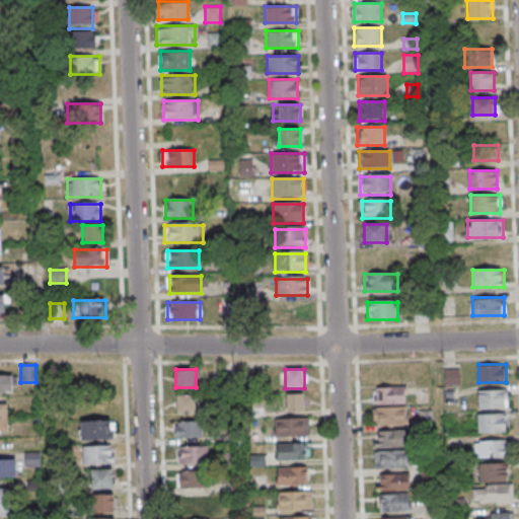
[(459,369),(444,369),(445,384),(459,384),(459,369)]
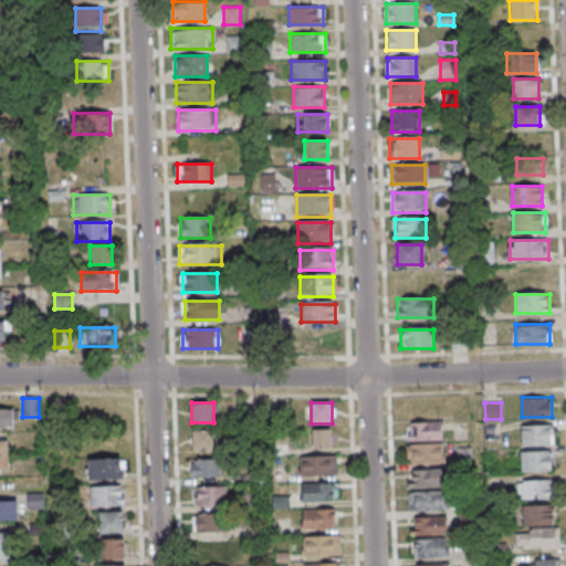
[(255,406),(242,406),(241,421),(255,422),(255,406)]
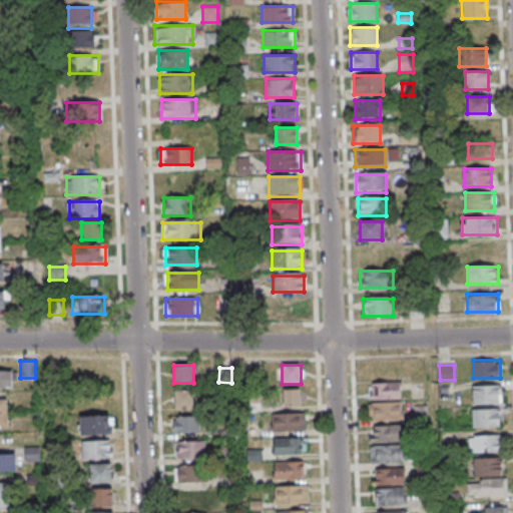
[(0,387),(12,388),(12,371),(0,371),(0,387)]
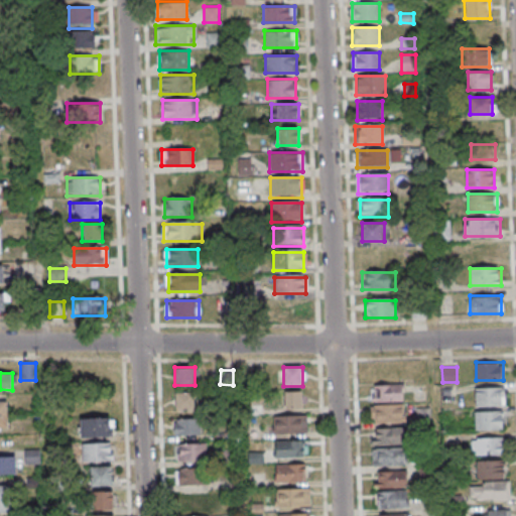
[(373,401),(403,401),(403,384),(373,384),(373,401)]
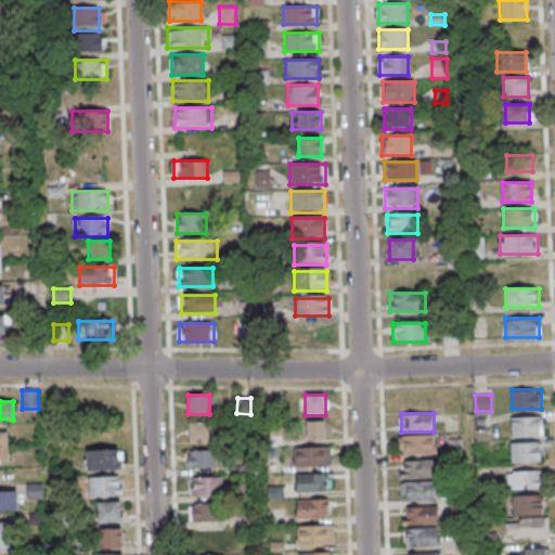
[(512,437),(542,437),(542,416),(512,416),(512,437)]
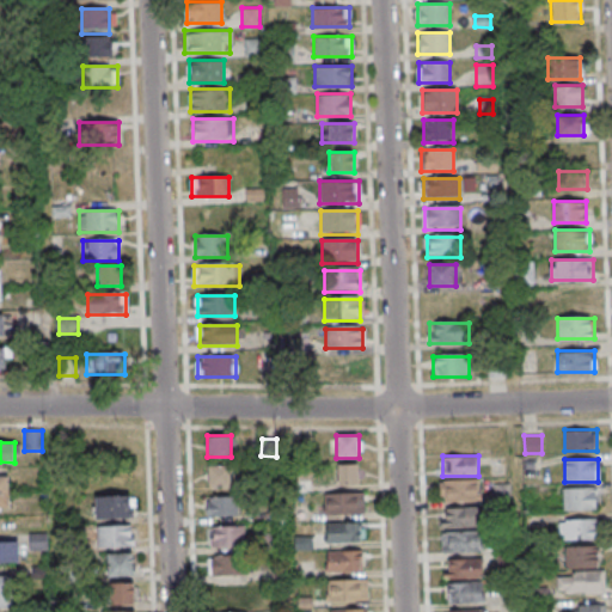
[(359,484),(359,463),(338,463),(338,484),(359,484)]
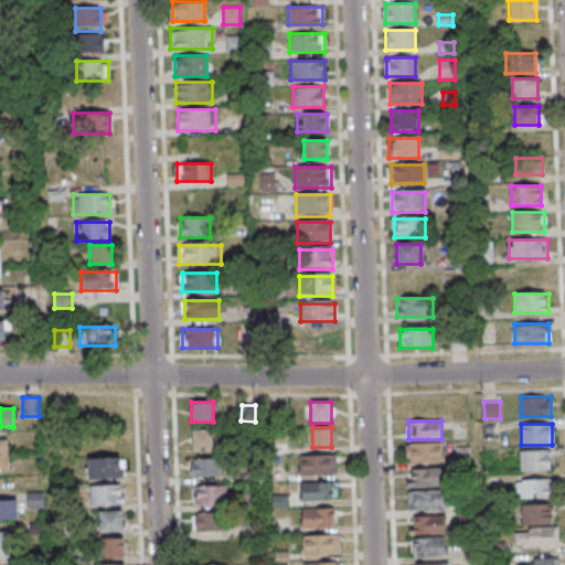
[(193,429),(193,448),(213,448),(213,429),(193,429)]
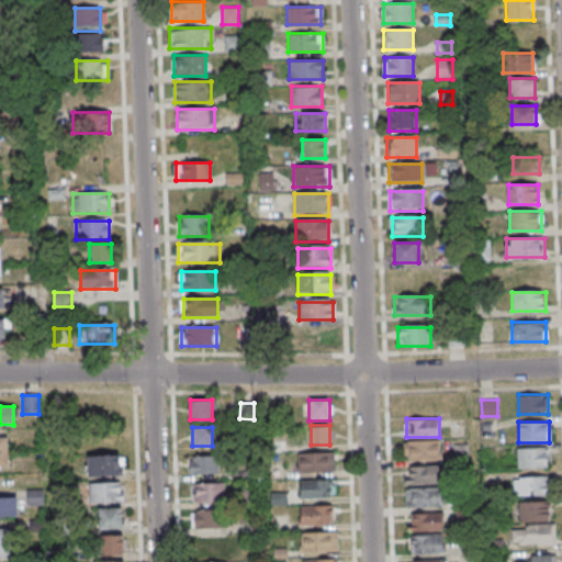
[(0,467),(9,467),(9,437),(0,437),(0,467)]
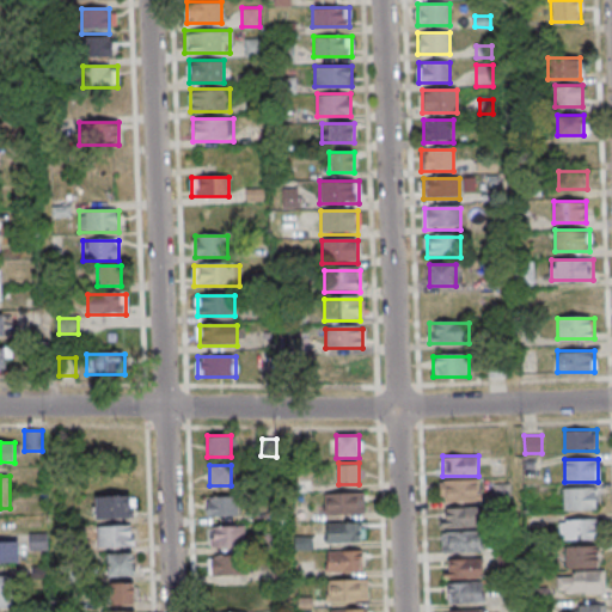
[(479,501),(479,481),(441,481),(441,501),(479,501)]
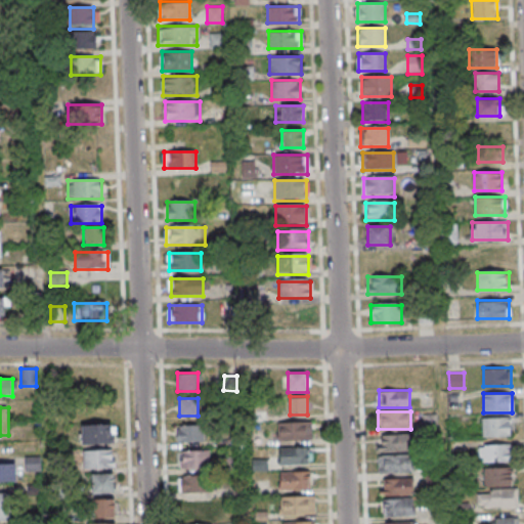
[(511,417),(483,417),(483,436),(511,436),(511,417)]
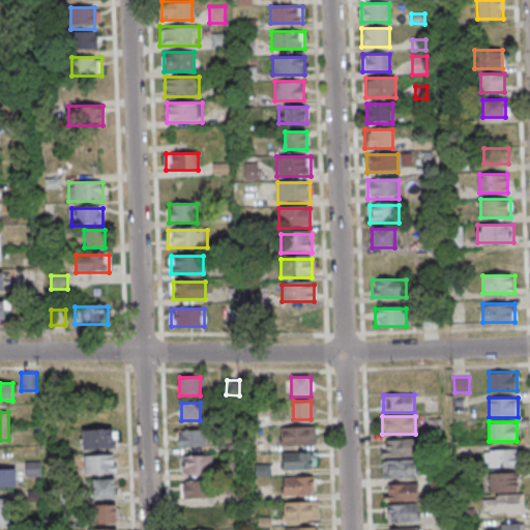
[(316,425),(281,425),(281,445),(316,445),(316,425)]
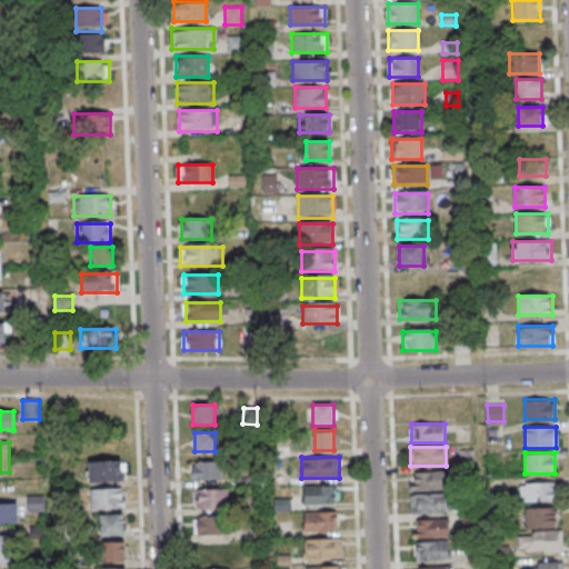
[(87,481),(125,481),(125,460),(87,460),(87,481)]
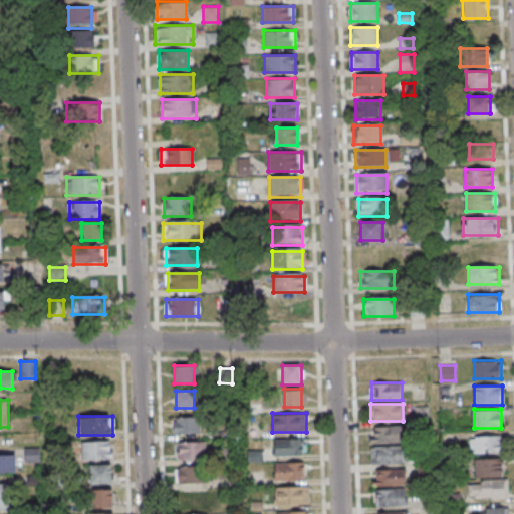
[(201,417),(174,417),(174,434),(201,434),(201,417)]
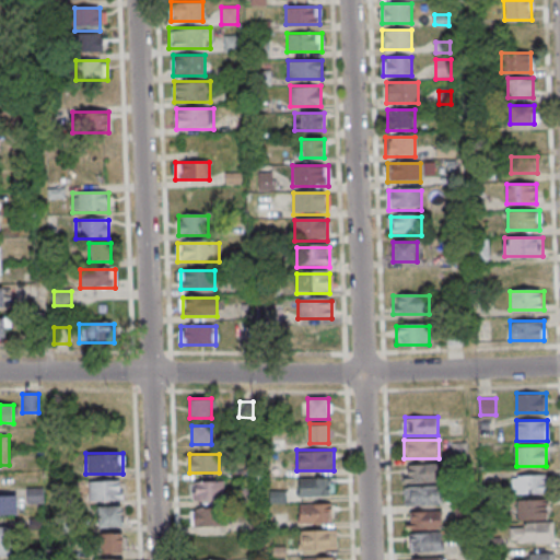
[(405,481),(439,481),(439,464),(405,464),(405,481)]
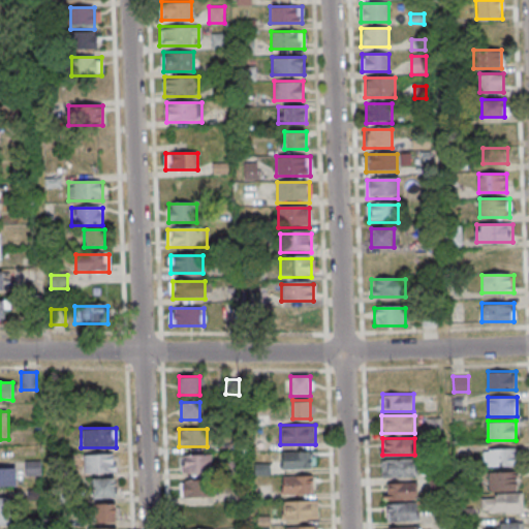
[(516,448),(485,448),(485,466),(516,466),(516,448)]
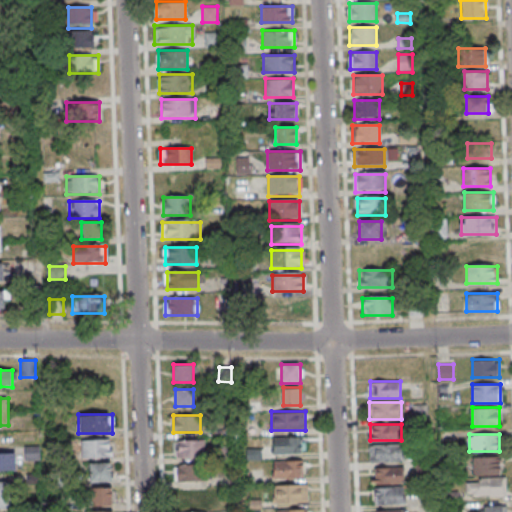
[(302,437),(272,437),(272,454),(302,454),(302,437)]
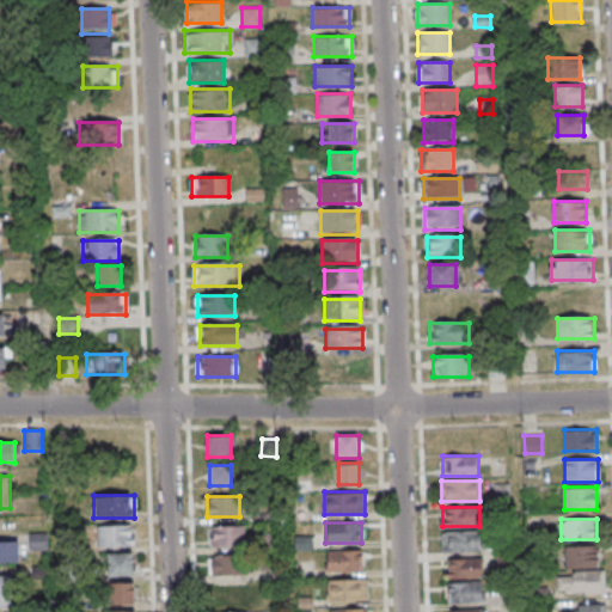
[(95,546),(134,546),(134,525),(95,525),(95,546)]
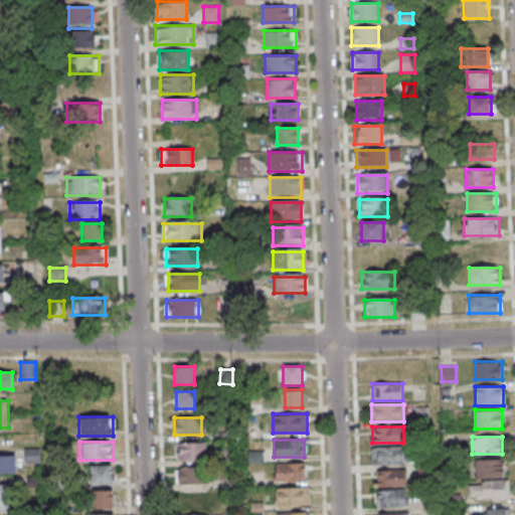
[(206,462),(206,443),(177,443),(177,462),(206,462)]
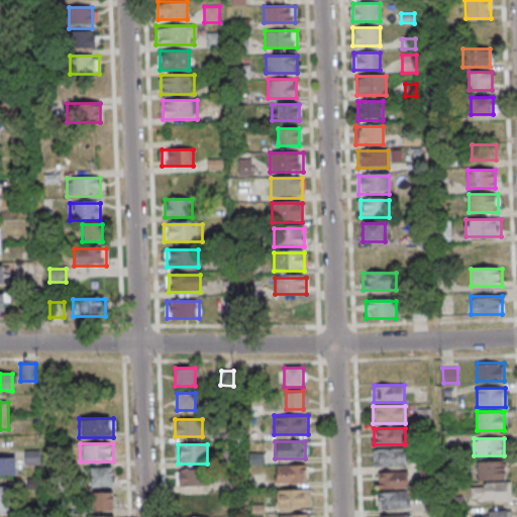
[(374,466),(407,466),(407,449),(374,449),(374,466)]
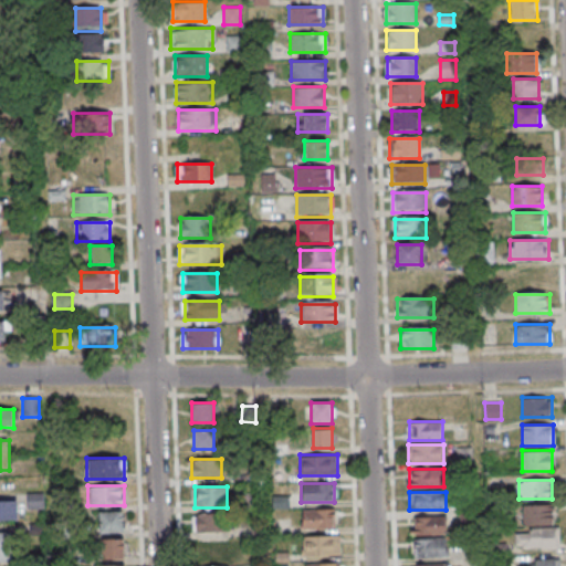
[(18,501),(0,500),(0,520),(19,520),(18,501)]
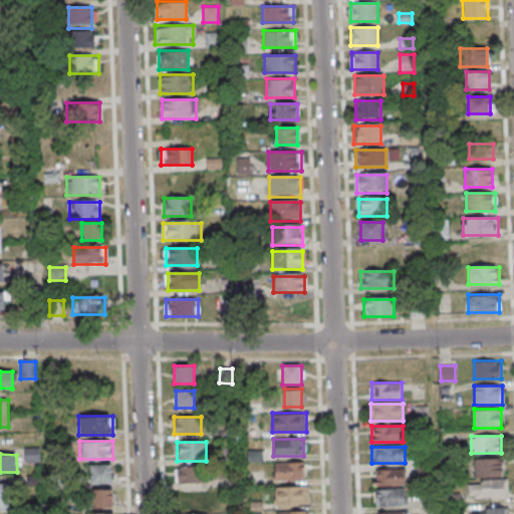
[(502,459),(475,459),(475,476),(502,476),(502,459)]
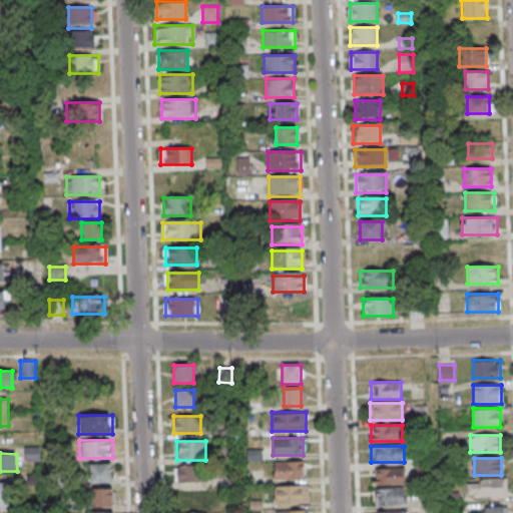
[(303,461),(274,461),(274,479),(303,479),(303,461)]
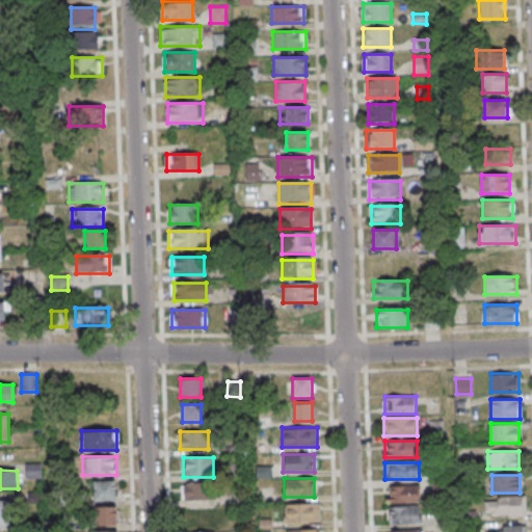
[(115,480),(92,480),(92,501),(115,501),(115,480)]
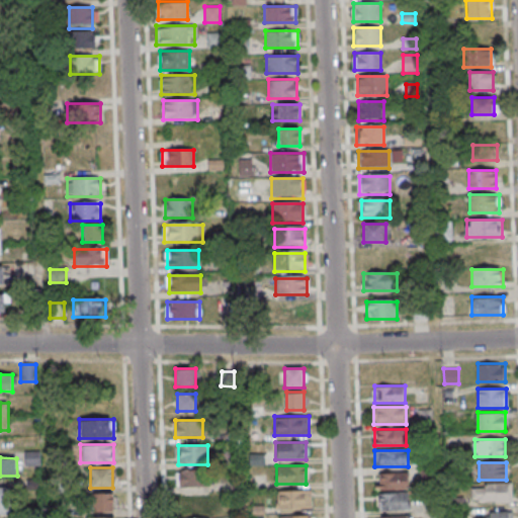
[(178,471),(178,488),(205,488),(205,471),(178,471)]
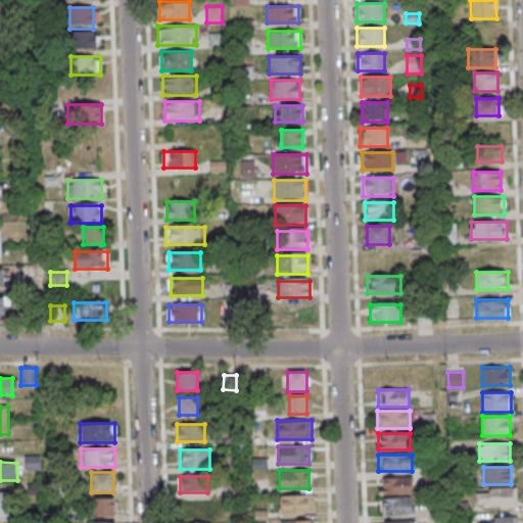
[(379,477),(379,493),(412,493),(412,477),(379,477)]
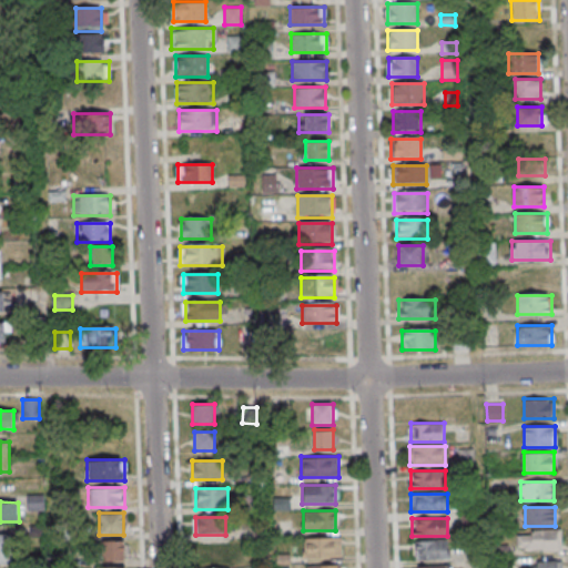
[(561,530),(517,530),(517,550),(563,549),(561,530)]
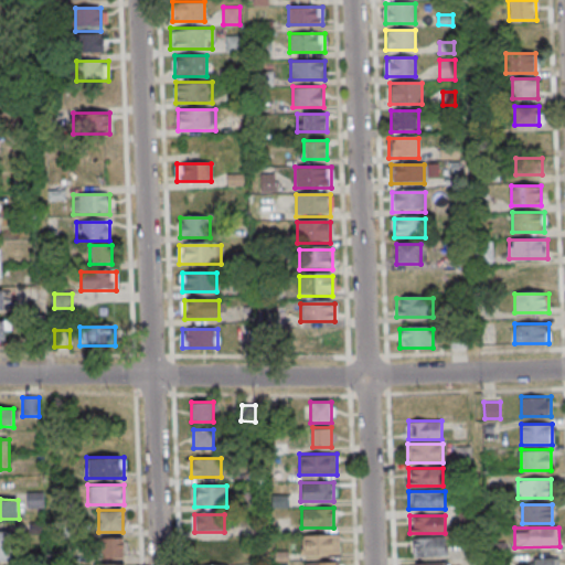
[(0,561),(16,561),(16,532),(0,532),(0,561)]
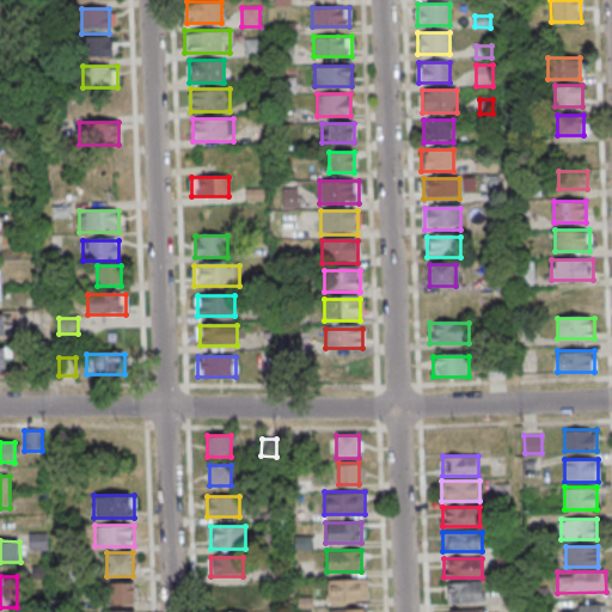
[(367,600),(367,579),(328,579),(328,600),(367,600)]
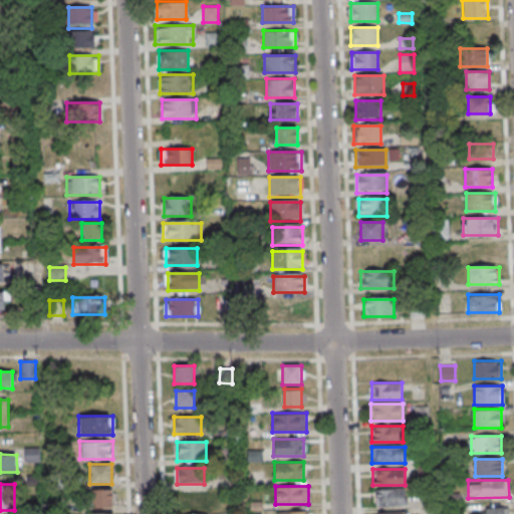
[(112,508),(112,489),(91,489),(91,508),(112,508)]
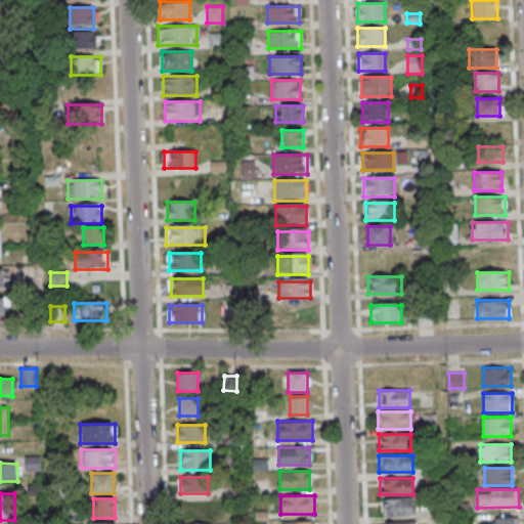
[(413,517),(413,498),(382,498),(383,517),(413,517)]
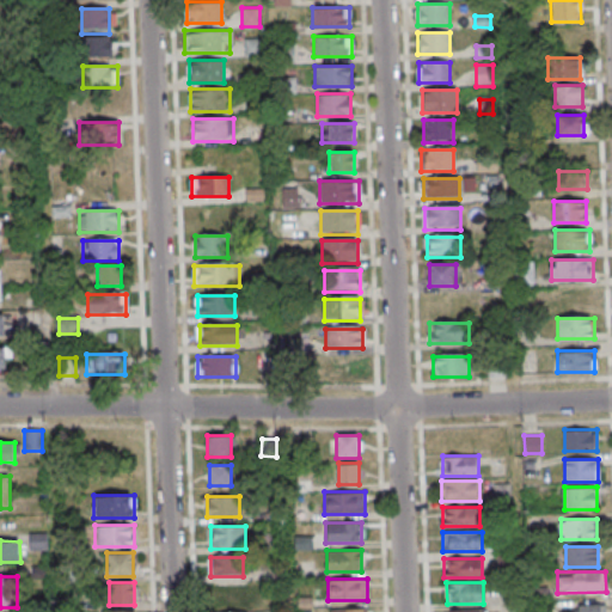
[(248,607),(248,585),(213,585),(213,607),(248,607)]
